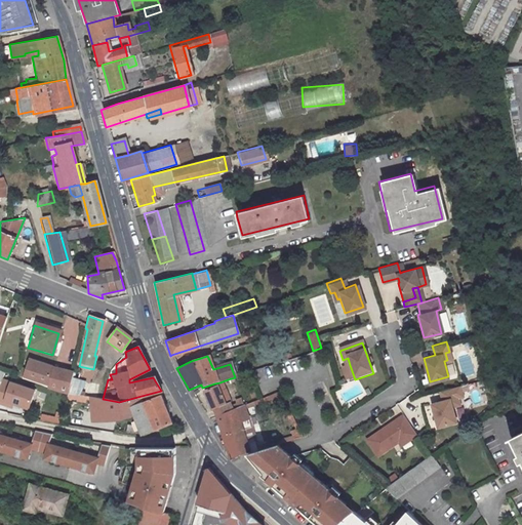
[(328,361),(321,363),(328,388),(335,386),(328,361)]
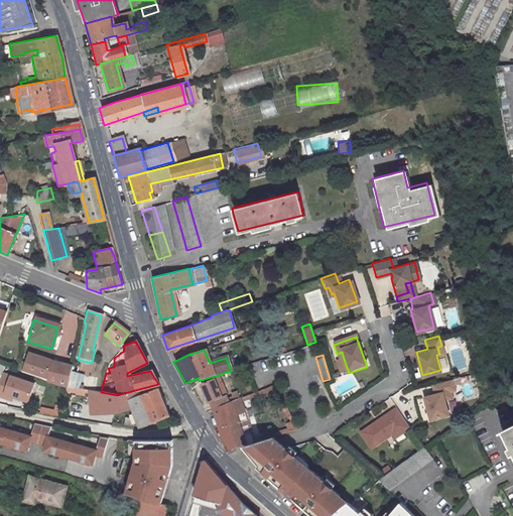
[(28,356),(23,372),(67,386),(72,367),(49,362),(28,356)]
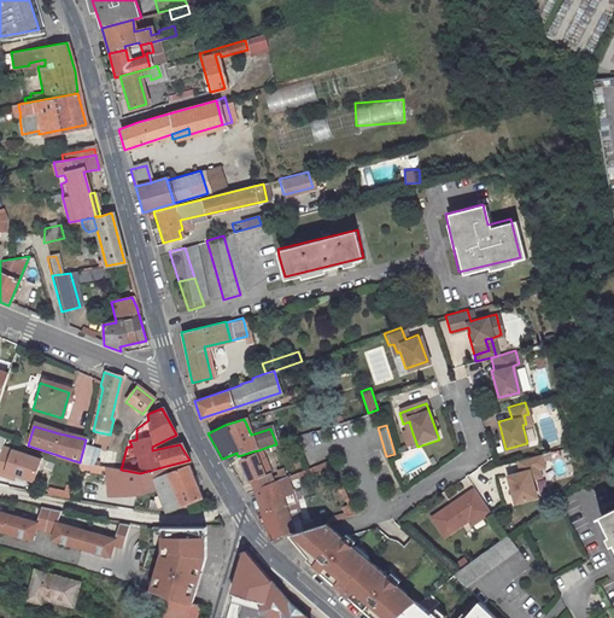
[(0,476),(4,477),(5,472),(16,476),(34,481),(41,459),(1,447),(0,449),(0,476)]
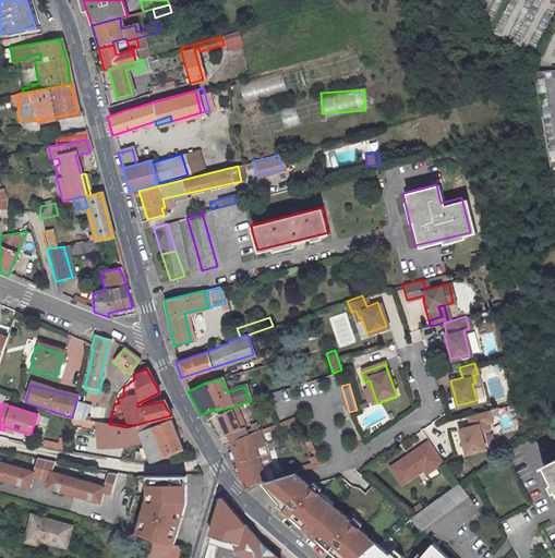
[(233,407),(228,408),(229,410),(231,417),(237,415),(233,407)]
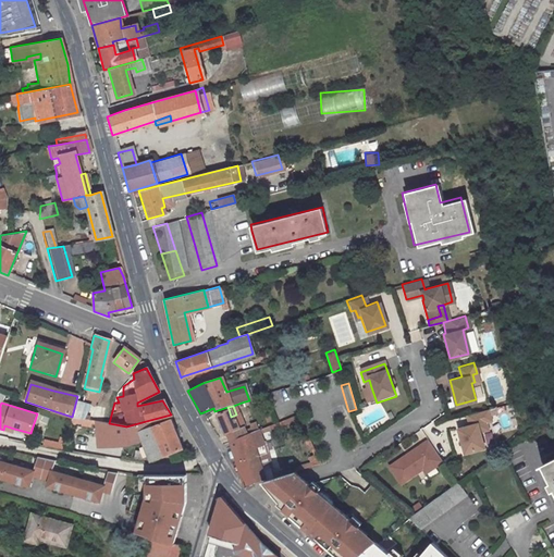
[(229,409),(216,415),(223,435),(225,435),(229,444),(245,436),(236,415),(231,417),(229,409)]
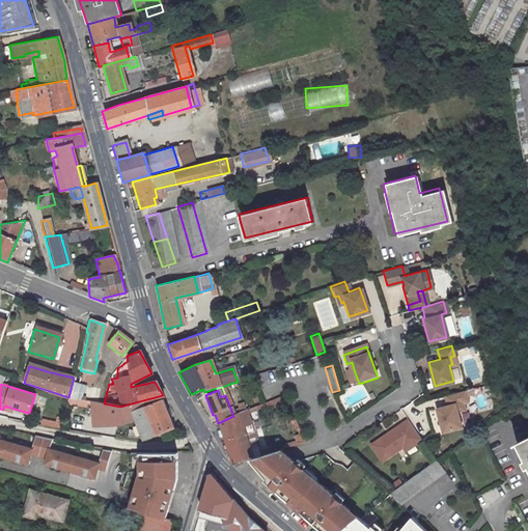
[(472,403),(469,392),(449,398),(451,409),(441,412),(448,435),(466,429),(462,414),(465,414),(463,406),(467,404),(472,403)]
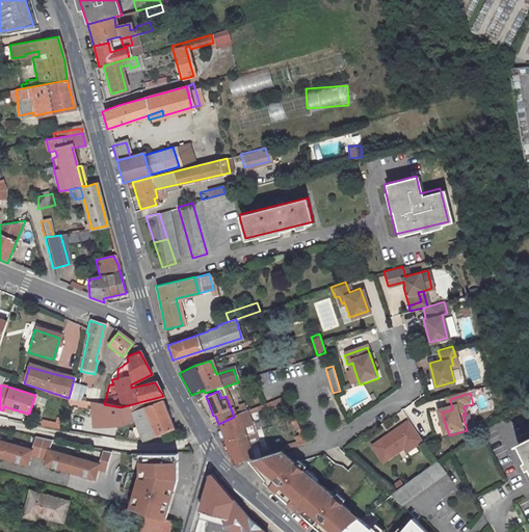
[(104,404),(101,403),(90,401),(91,425),(120,424),(135,421),(143,440),(173,428),(161,401),(141,408),(139,402),(121,407),(104,404)]
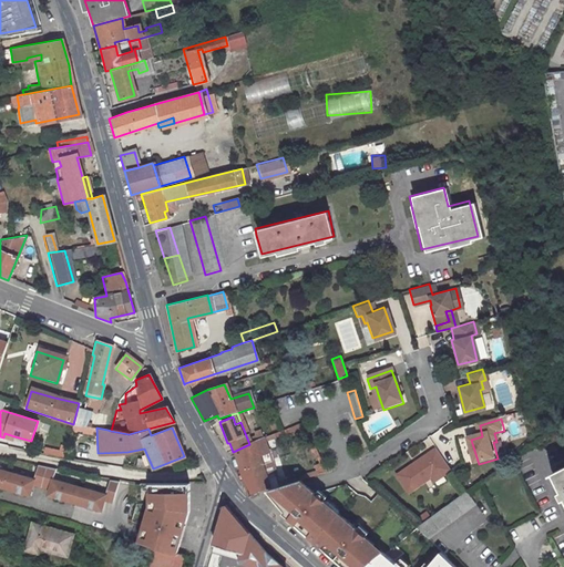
[(267,490),(257,457),(266,454),(260,439),(249,444),(233,452),(246,496),(260,491),(267,490)]
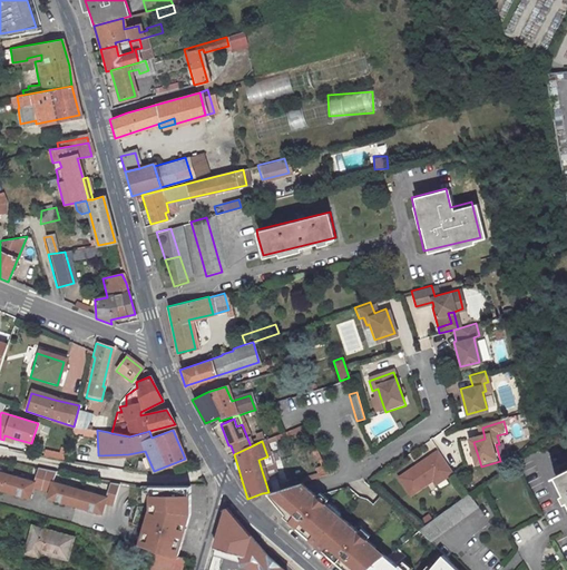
[(44,449),(41,457),(62,461),(65,452),(44,449)]
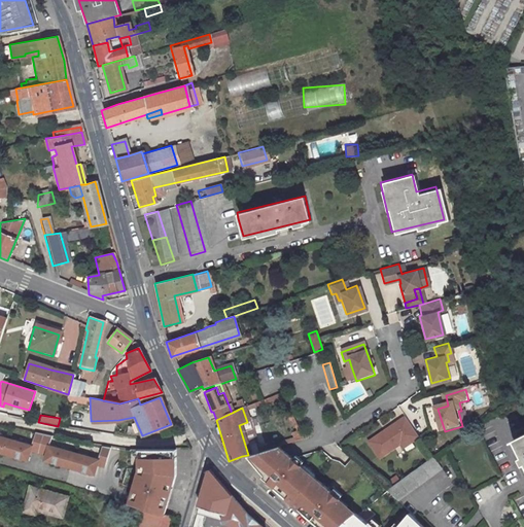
[(421,437),(407,417),(372,443),(383,458),(403,444),(411,438),(414,443),(421,437)]
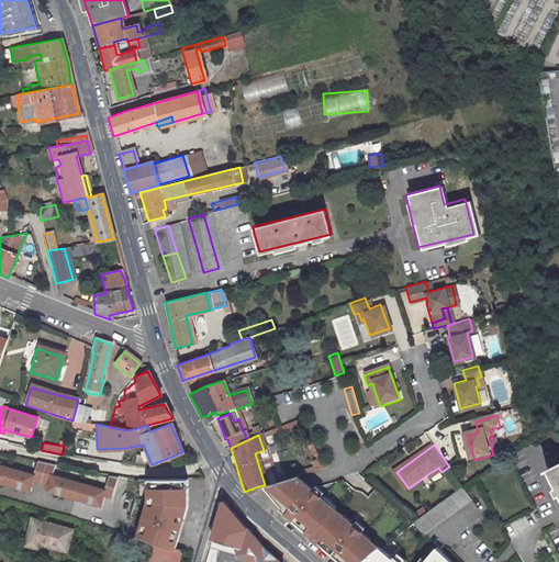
[(33,474),(7,468),(1,483),(28,491),(31,480),(40,482),(45,462),(36,460),(33,474)]
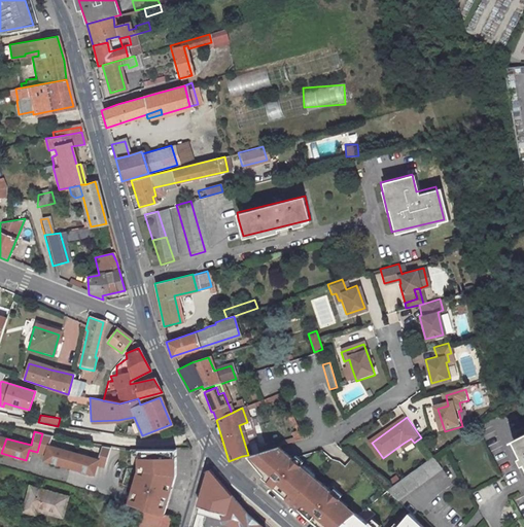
[(50,434),(42,433),(37,452),(44,454),(43,459),(68,466),(73,452),(48,445),(50,434)]
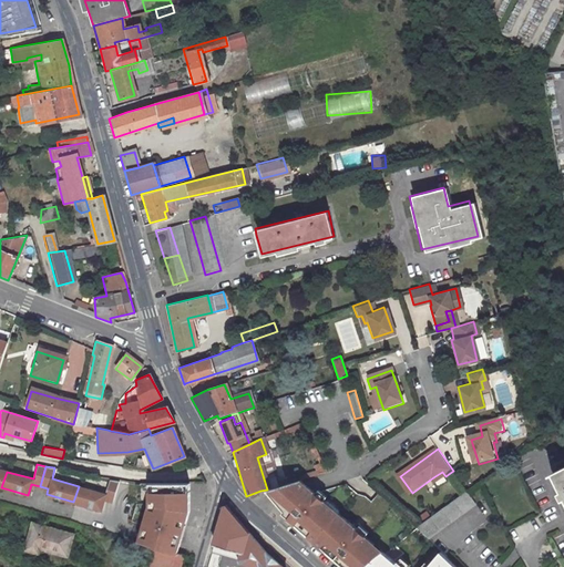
[(563,471),(552,478),(563,500),(563,471)]
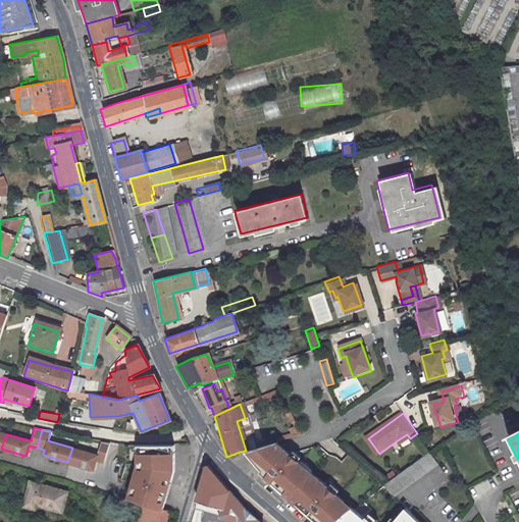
[(410,438),(407,434),(399,439),(402,444),(410,438)]
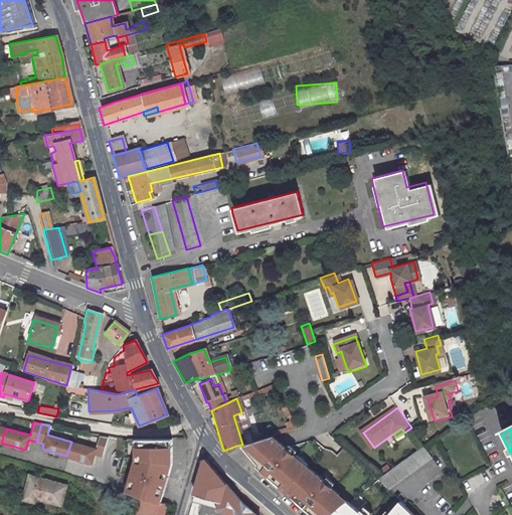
[(96,448),(71,442),(66,456),(91,462),(94,453),(102,455),(107,436),(100,435),(96,448)]
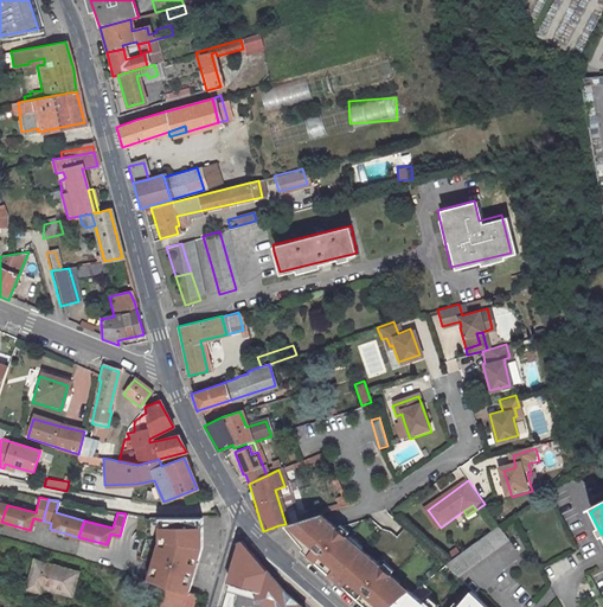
[(327,522),(318,513),(286,524),(278,525),(289,536),(321,568),(359,549),(327,522)]
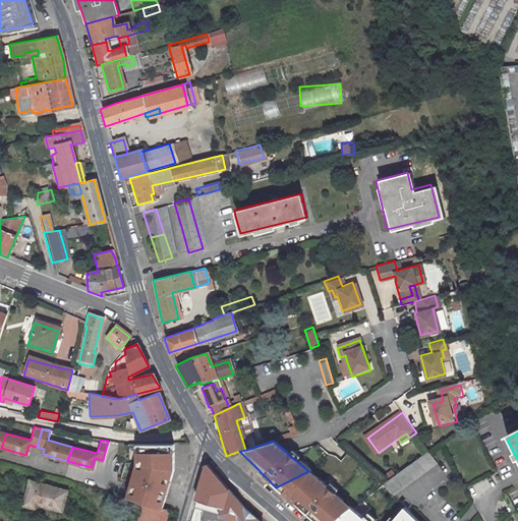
[(173,445),(140,445),(139,456),(136,456),(136,464),(130,485),(133,486),(129,499),(140,503),(161,509),(172,470),(173,445)]
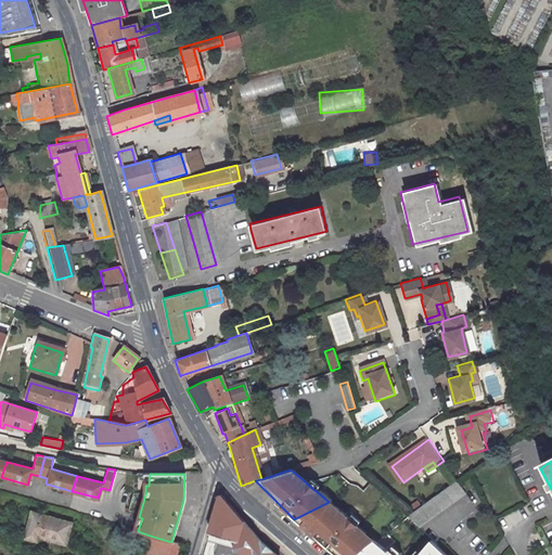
[(459,481),(407,518),(418,529),(467,493),(459,481)]
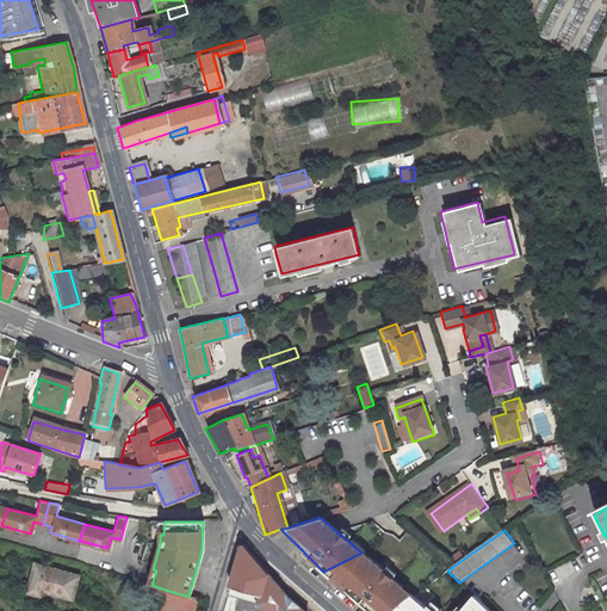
[(302,610),(286,597),(241,544),(221,610),(302,610)]
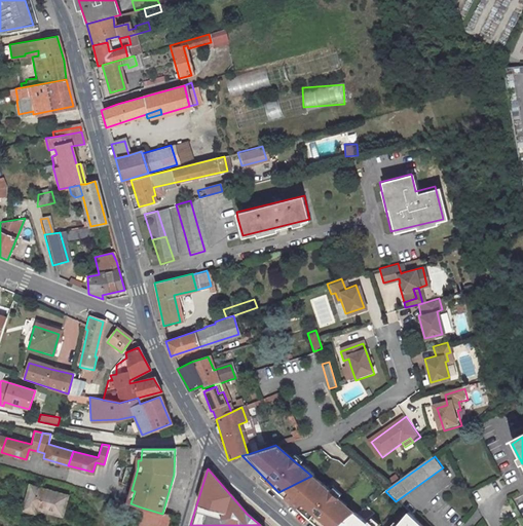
[(311,476),(278,492),(305,515),(307,513),(320,523),(318,525),(319,525),(337,525),(339,525),(351,516),(337,503),(339,499),(311,476)]
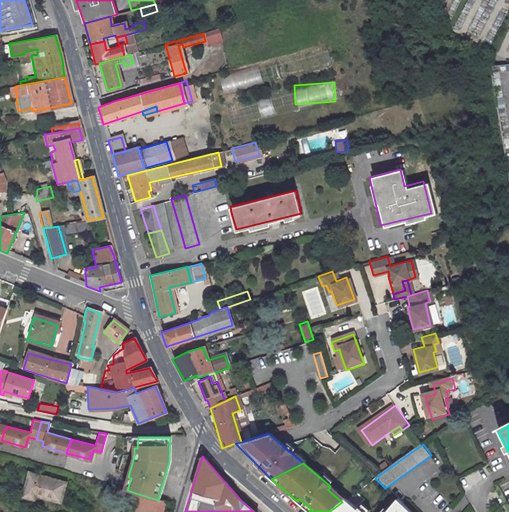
[(60,502),(65,482),(28,472),(25,484),(17,482),(14,493),(22,495),(22,496),(33,499),(34,495),(60,502)]
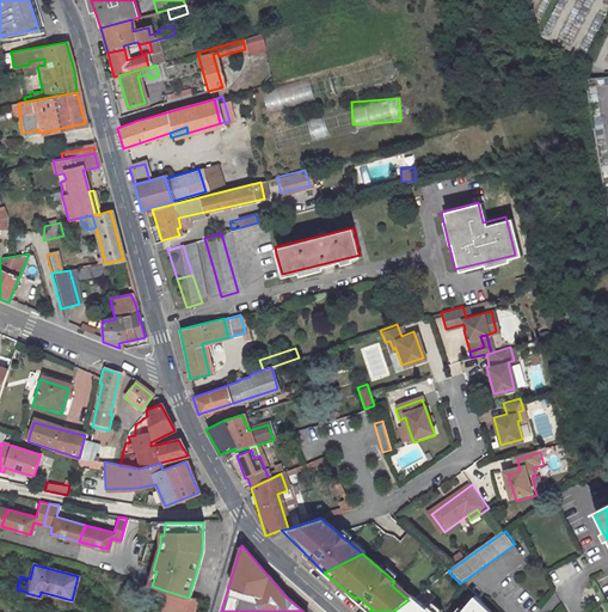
[(152,586),(157,571),(153,570),(151,570),(147,583),(152,586)]
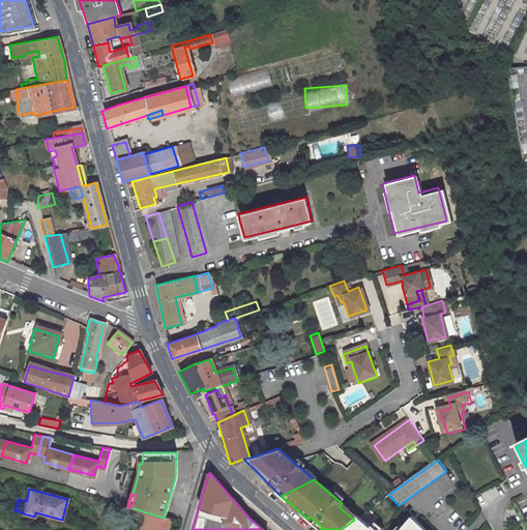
[(340,507),(354,520),(358,517),(342,503),(340,507)]
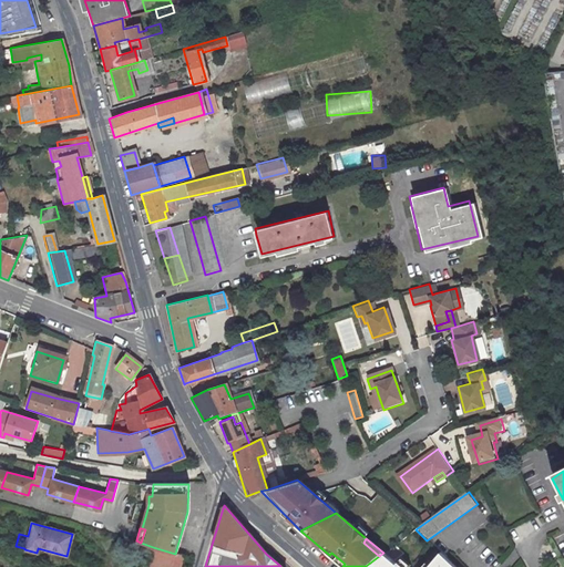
[(177,566),(182,556),(175,554),(153,547),(146,566),(177,566)]
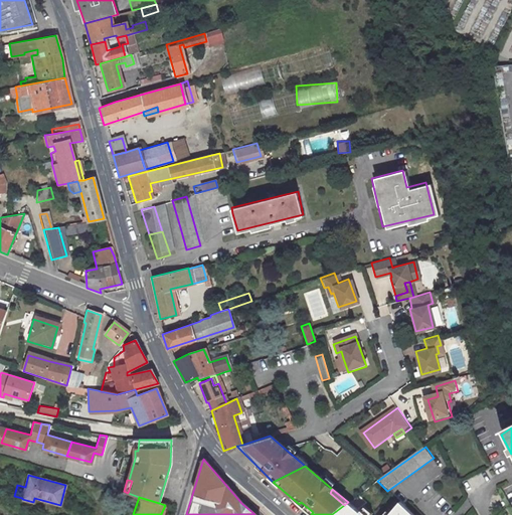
[(368,514),(350,502),(336,514),(412,514),(400,501),(387,514),(368,514)]
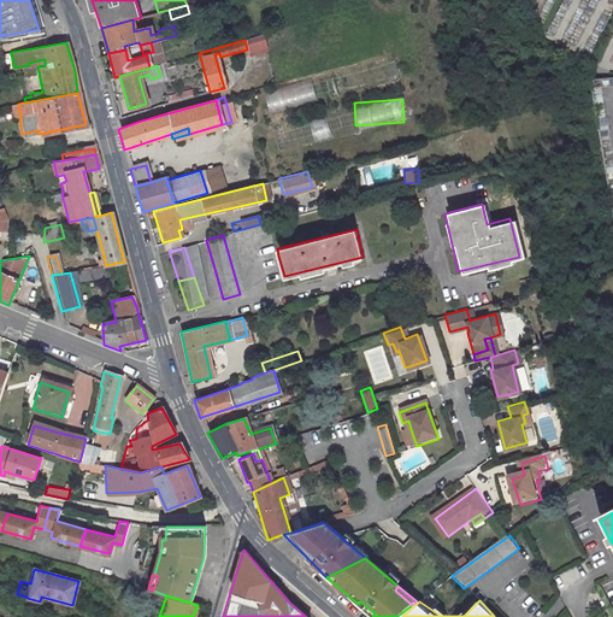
[(360,601),(358,604),(372,616),(375,613),(360,601)]
